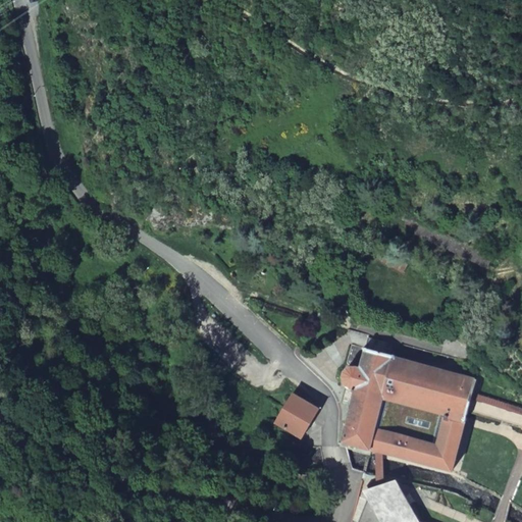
[(459,284),(456,293),(478,304),(483,297),(459,284)]
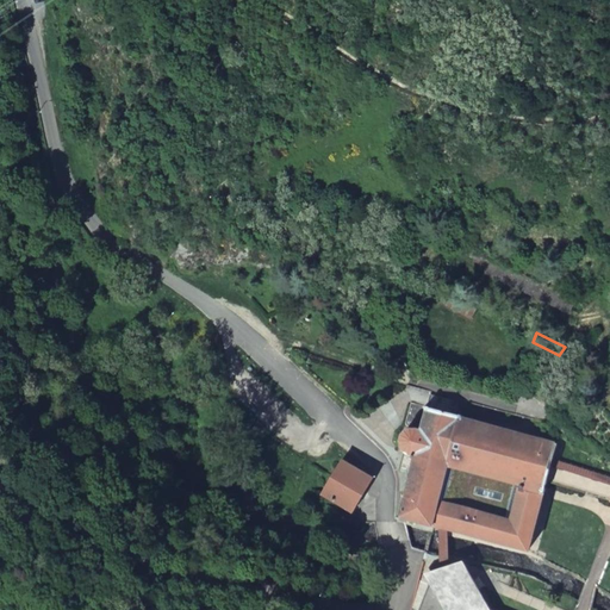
[(433,523),(439,526),(448,528),(459,530),(467,533),(489,539),(530,551),(558,441),(412,399),(399,450),(416,455),(403,516),(409,517),(433,523)]
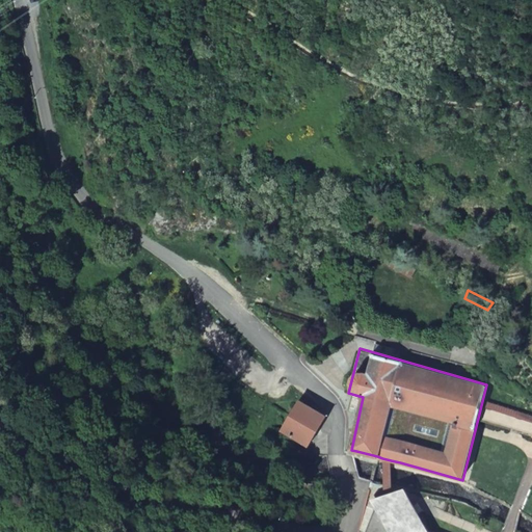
[(307,447),(325,416),(298,400),(281,430),(307,447)]
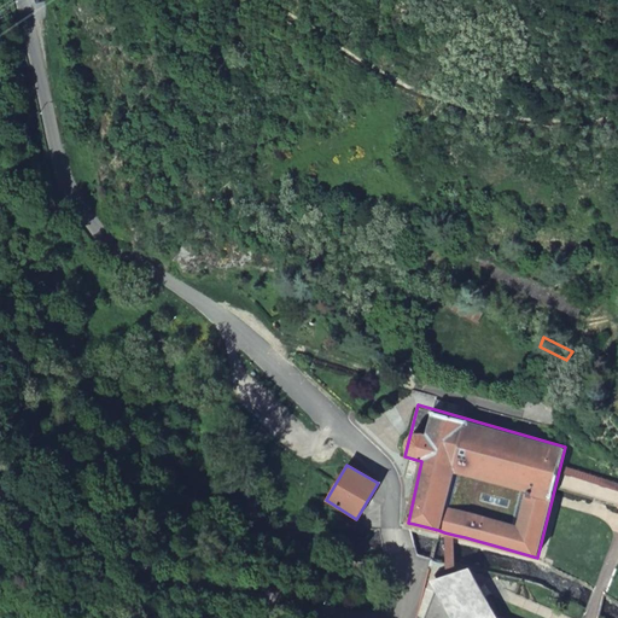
[(444,532),(445,584),(436,589),(424,617),(497,617),(493,610),(490,611),(482,600),(488,595),(482,587),(476,592),(466,578),(464,578),(462,570),(455,573),(454,535),(444,532)]
